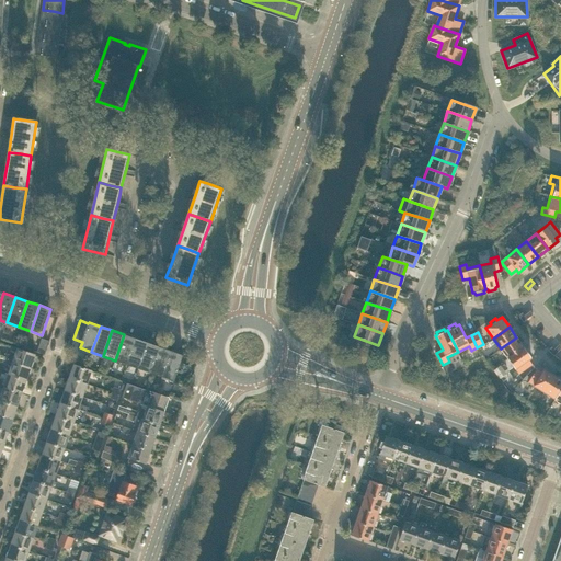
[(124,334),(115,361),(127,364),(136,339),(124,334)]
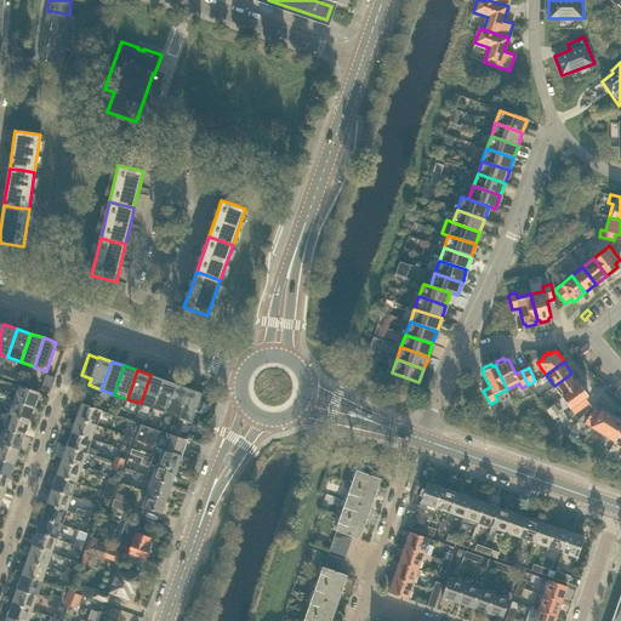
[(562,397),(580,385),(571,374),(554,386),(562,397)]
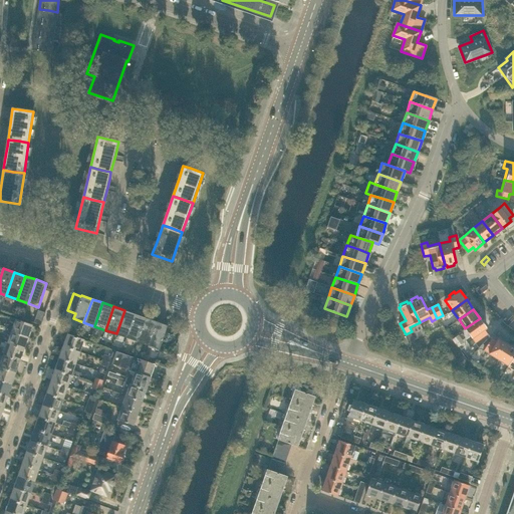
[(124,310),(116,333),(126,337),(136,314),(124,310)]
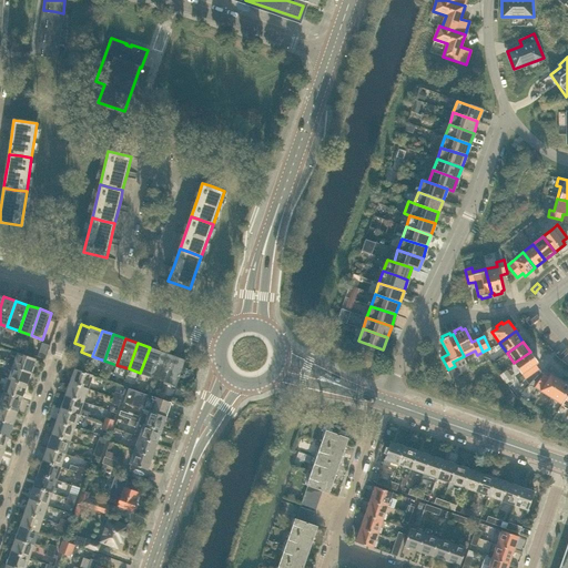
[(150,347),(140,373),(152,377),(161,351),(150,347)]
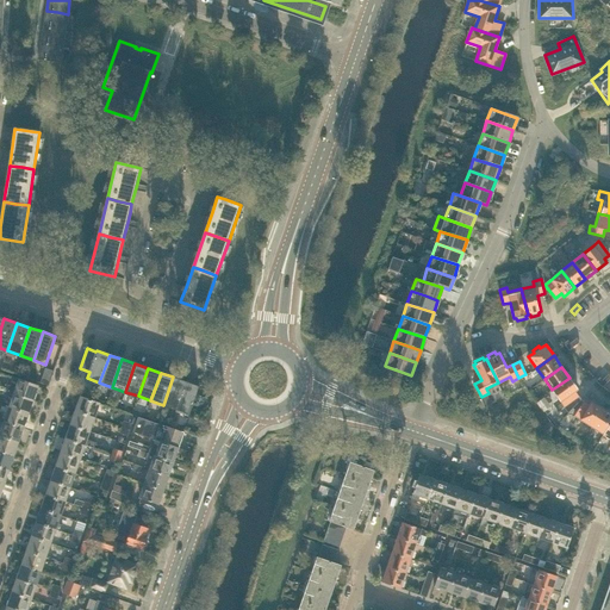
[(173,377),(163,405),(176,410),(186,381),(173,377)]
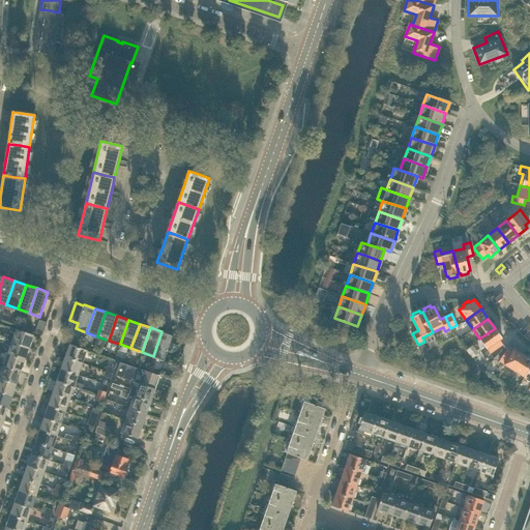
[(521,327),(520,329),(518,330),(524,336),(527,333),(524,330),(521,327)]
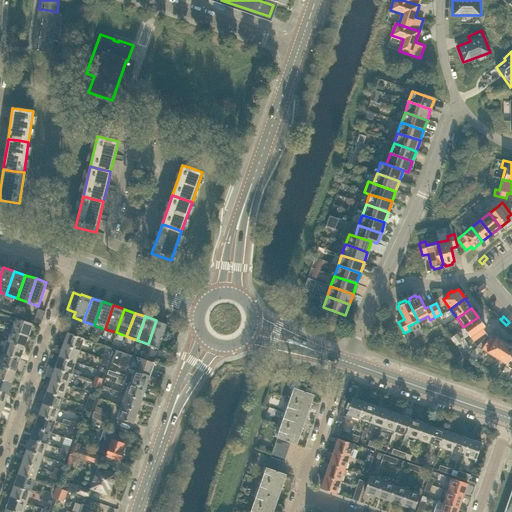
[(485,327),(478,317),(463,327),(470,337),(474,341),(486,333),(482,328),(485,327)]
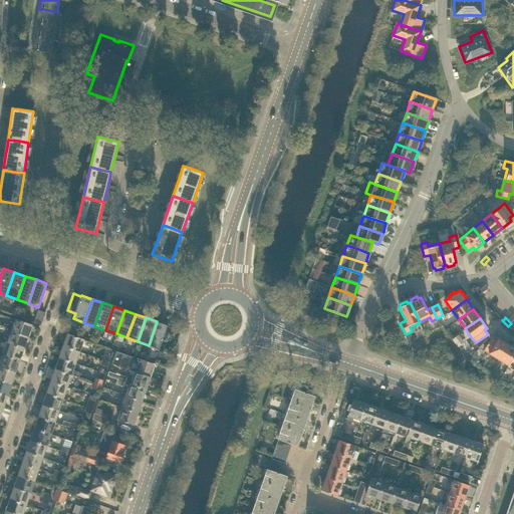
[(28,337),(32,325),(16,319),(13,326),(7,324),(5,329),(11,331),(28,337)]
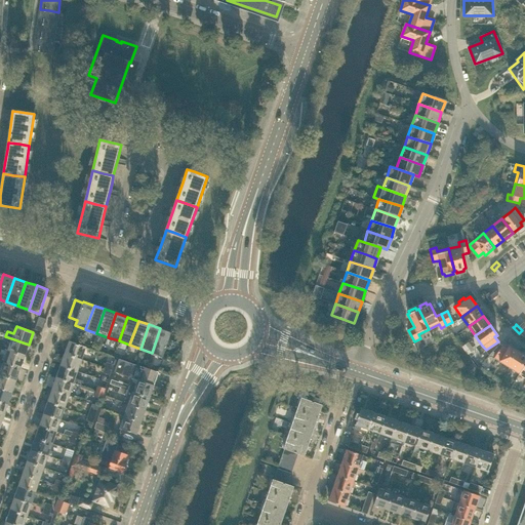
[(160,328),(152,353),(163,356),(171,332),(160,328)]
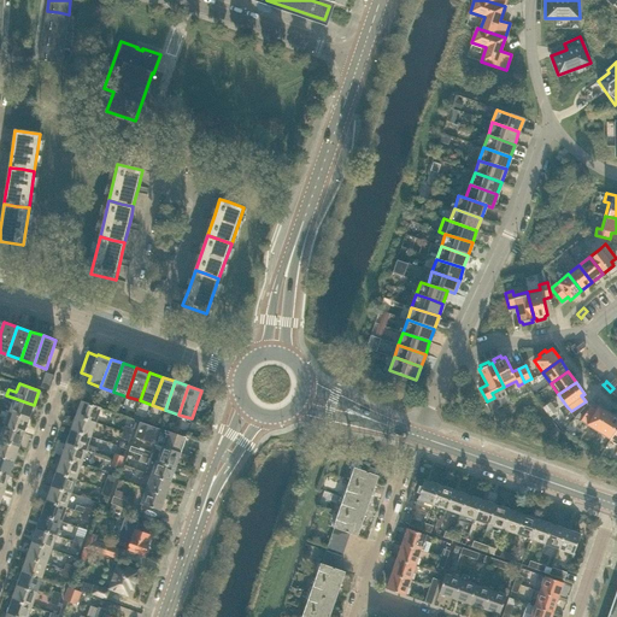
[(29,418),(34,405),(13,398),(9,412),(29,418)]
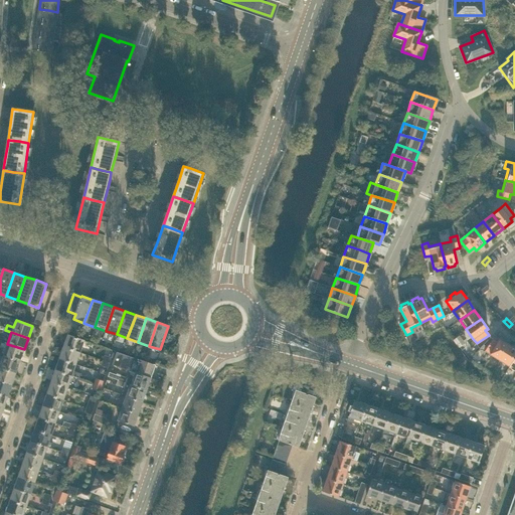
[(79,352),(84,340),(67,334),(67,335),(63,346),(79,352)]
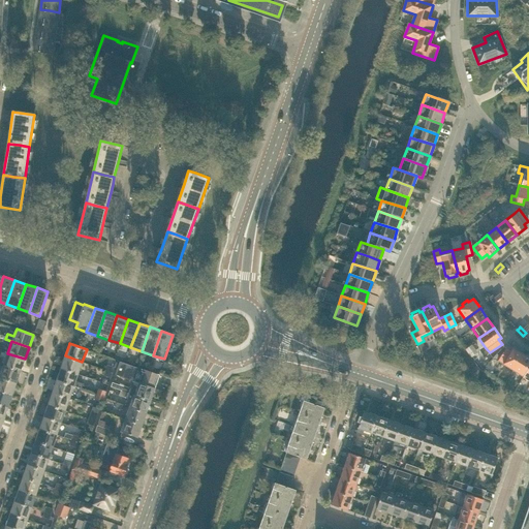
[(506,347),(498,361),(503,364),(514,370),(523,354),(512,348),(510,350),(506,347)]
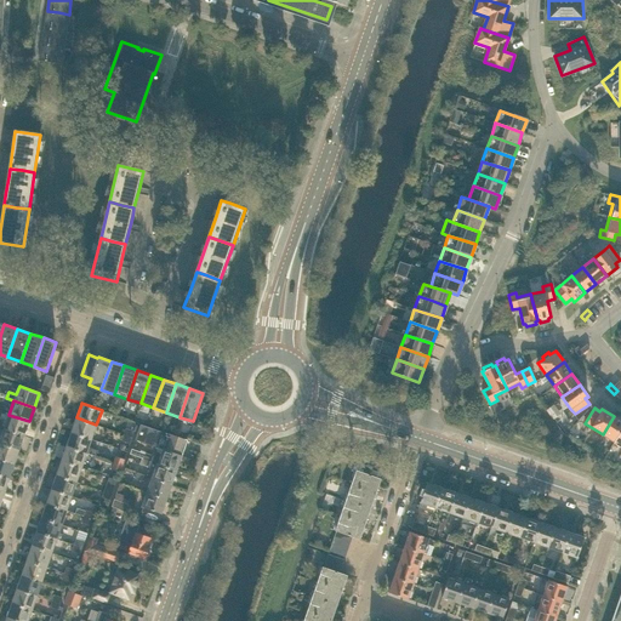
[(24,436),(29,421),(9,415),(4,428),(24,436)]
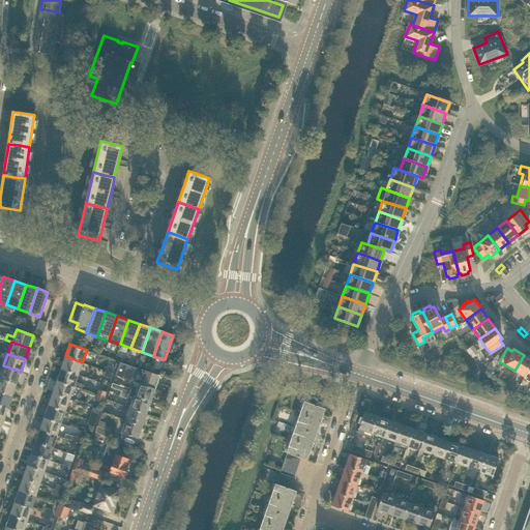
[(514,371),(524,377),(524,378),(529,367),(529,358),(524,355),(514,371)]
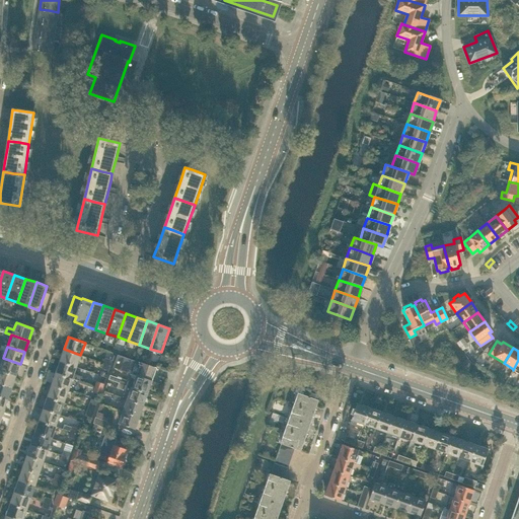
[(76,367),(80,355),(64,349),(60,361),(76,367)]
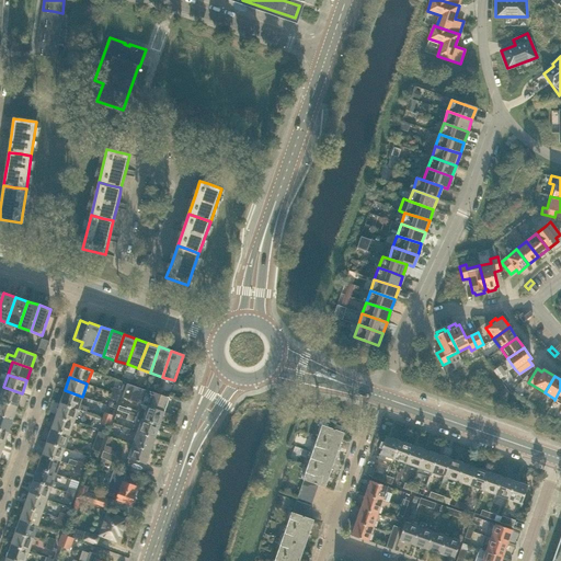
[(162,411),(167,397),(127,382),(122,397),(148,405),(162,411)]
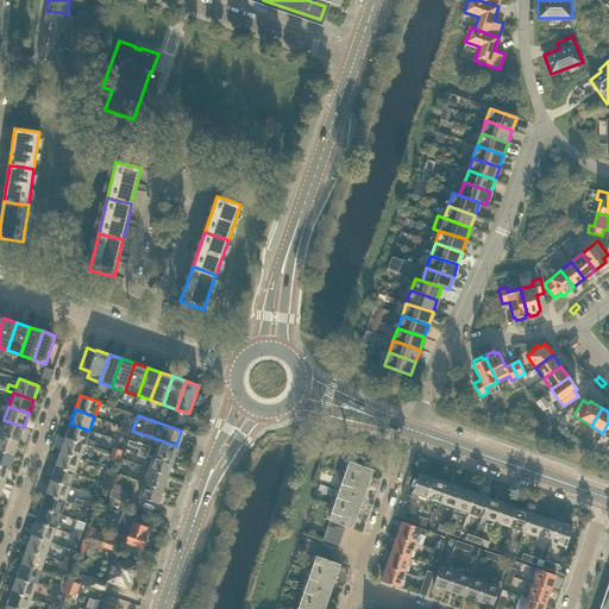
[(0,434),(19,441),(24,427),(4,420),(0,431),(0,434)]
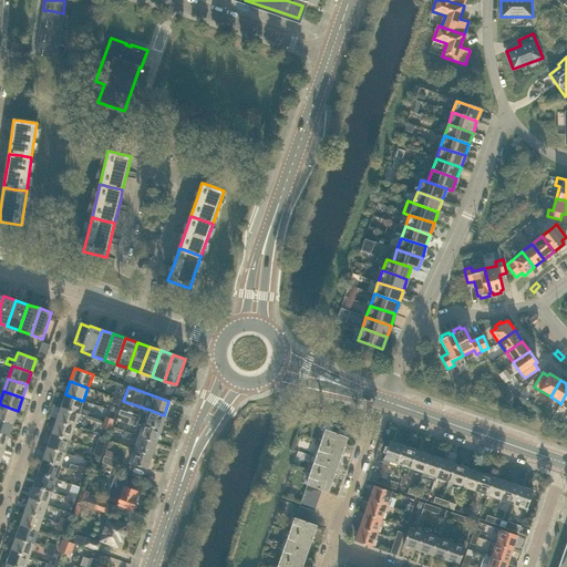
[(79,413),(83,401),(65,394),(61,408),(79,413)]
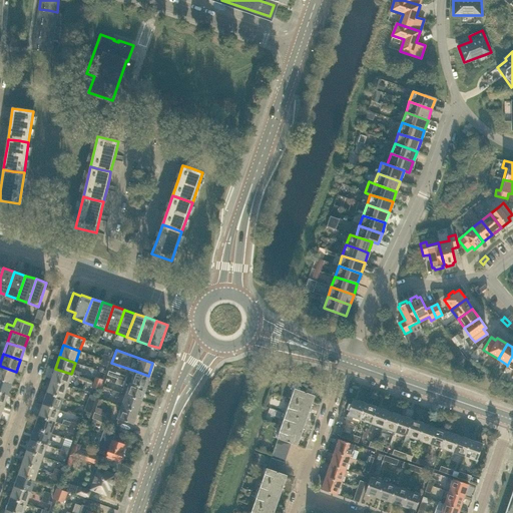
[(0,379),(12,383),(16,372),(0,366),(0,379)]
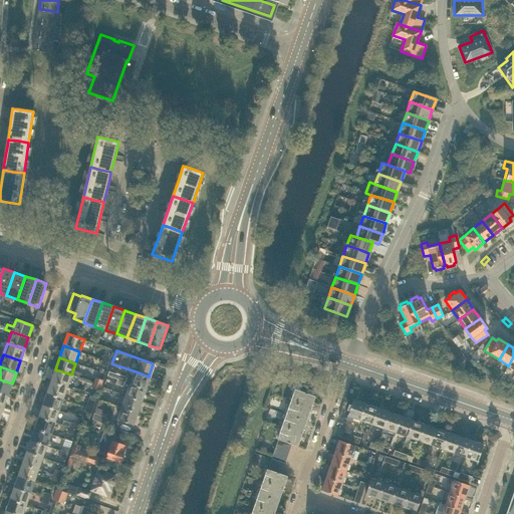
[(67,387),(71,374),(55,369),(51,381),(67,387)]
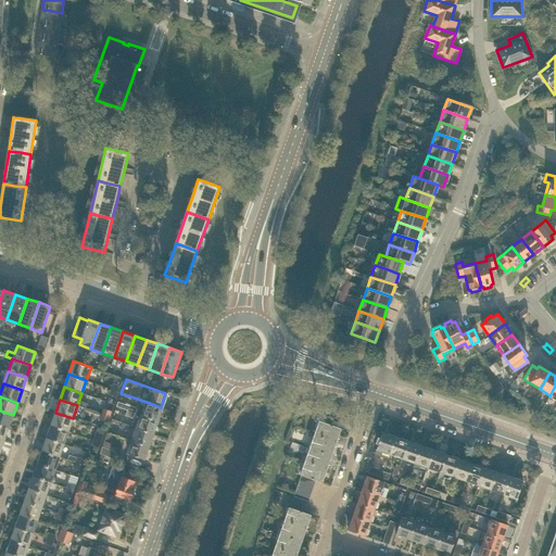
[(130,405),(130,406),(118,402),(116,406),(127,411),(159,421),(163,407),(161,407),(147,402),(143,411),(137,408),(137,407),(130,405)]
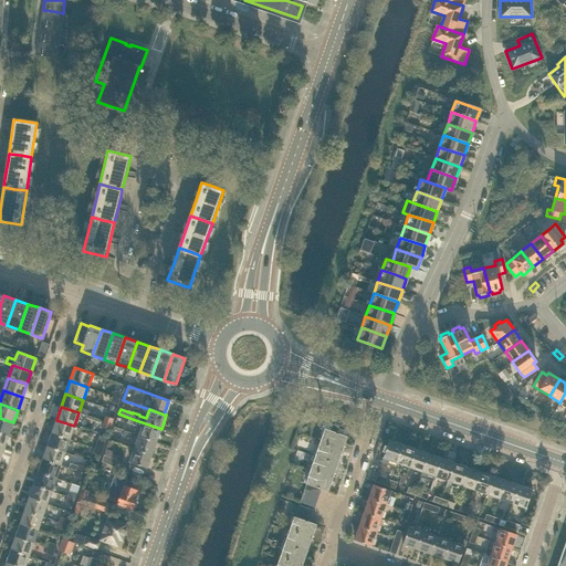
[(0,432),(9,436),(13,422),(0,418),(0,432)]
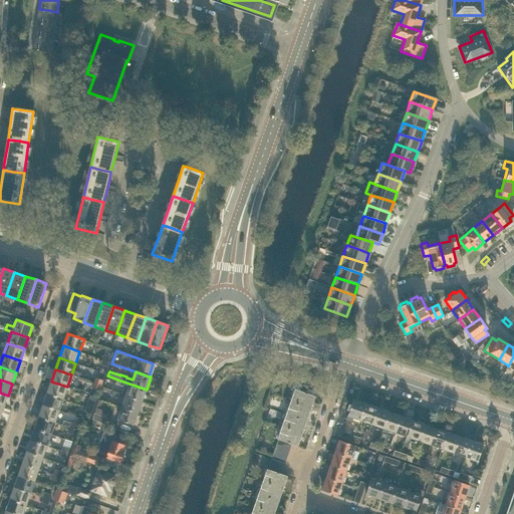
[(143,401),(147,390),(117,379),(115,383),(129,389),(125,396),(143,401)]
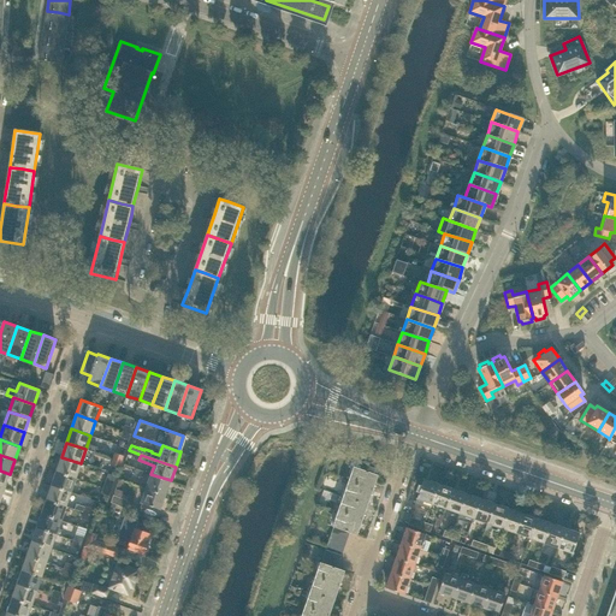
[(76,478),(81,463),(61,457),(57,471),(76,478)]
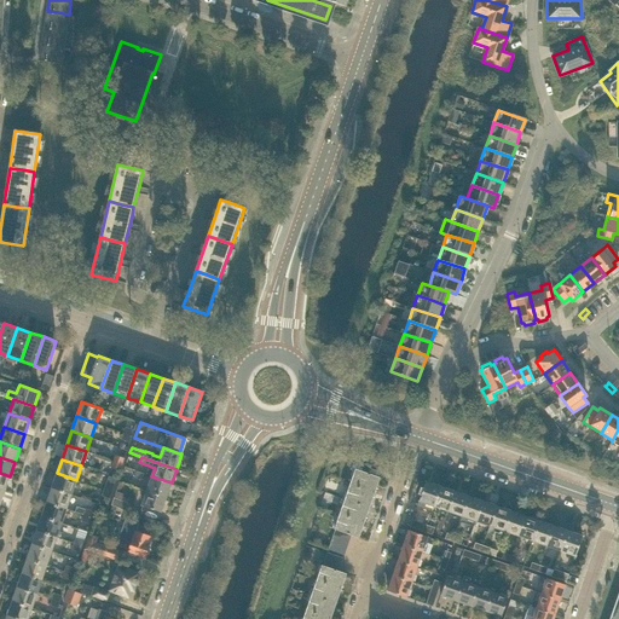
[(375,492),(380,478),(356,469),(350,484),(375,492)]
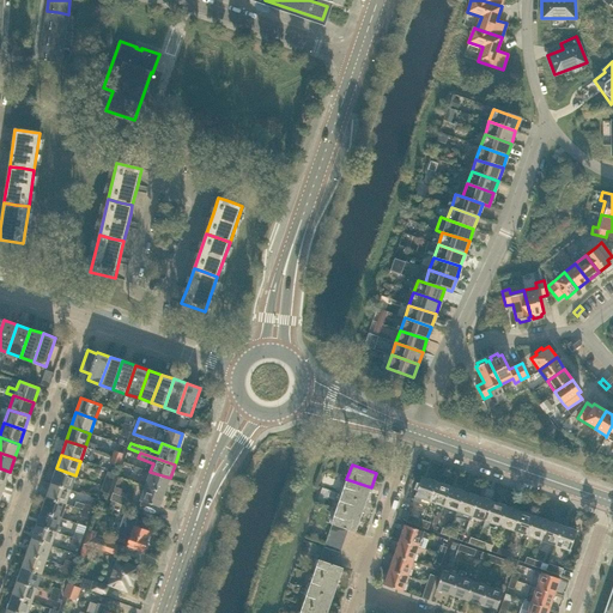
[(71,490),(76,475),(56,468),(52,483),(71,490)]
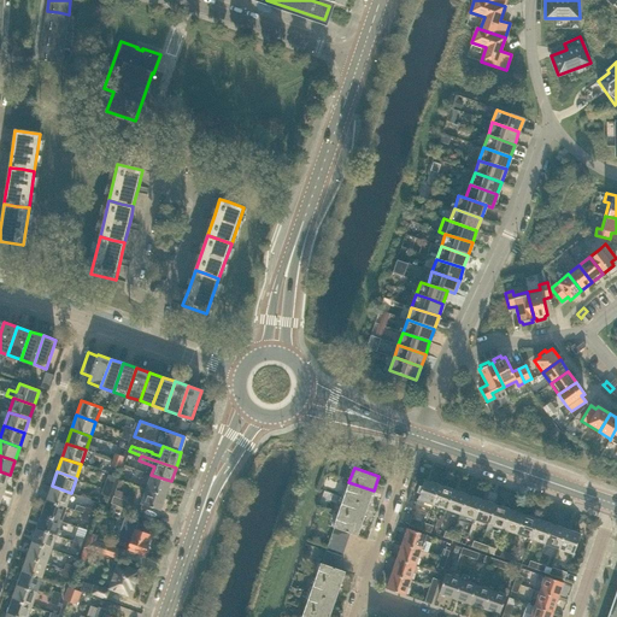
[(113,485),(116,476),(109,474),(105,481),(113,485)]
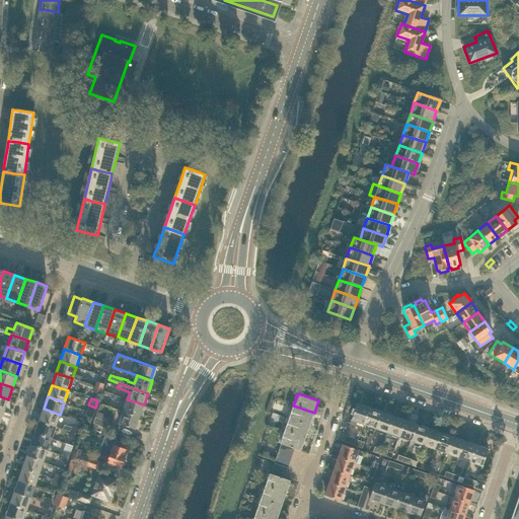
[(140,417),(144,404),(127,399),(123,411),(140,417)]
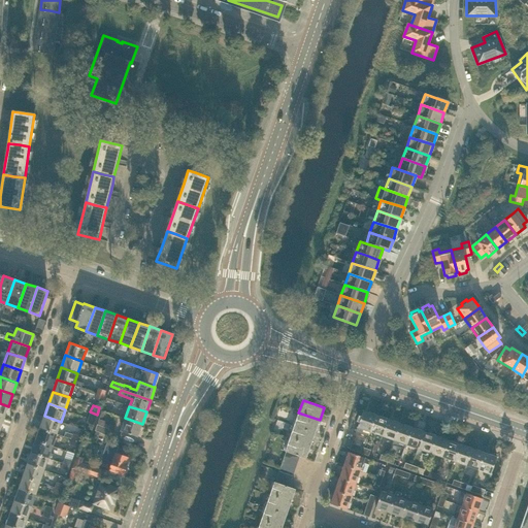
[(368,436),(370,431),(375,415),(363,410),(356,432),(368,436)]
